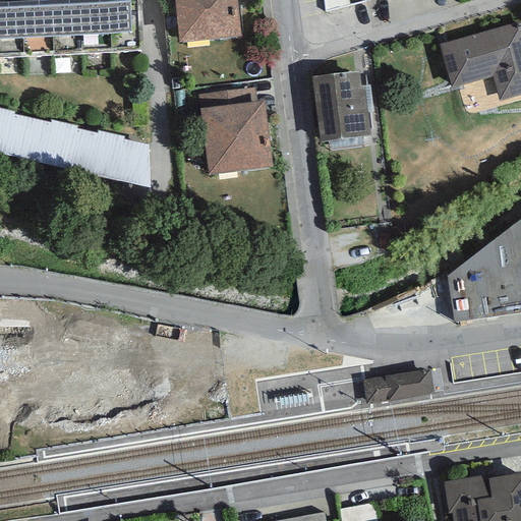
[(140,0),(0,0),(0,57),(143,50),(140,0)]
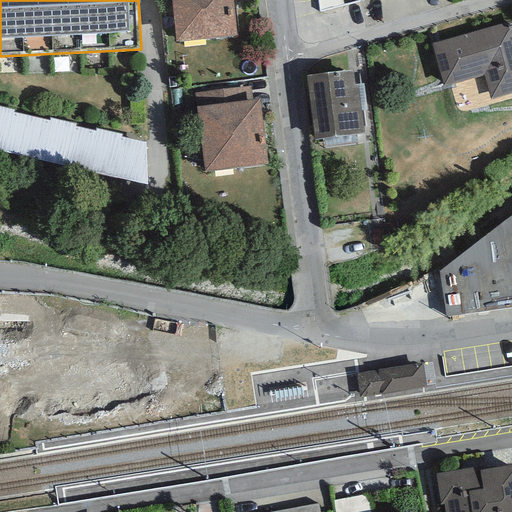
[(171,0),(175,43),(236,37),(232,0),(171,0)]
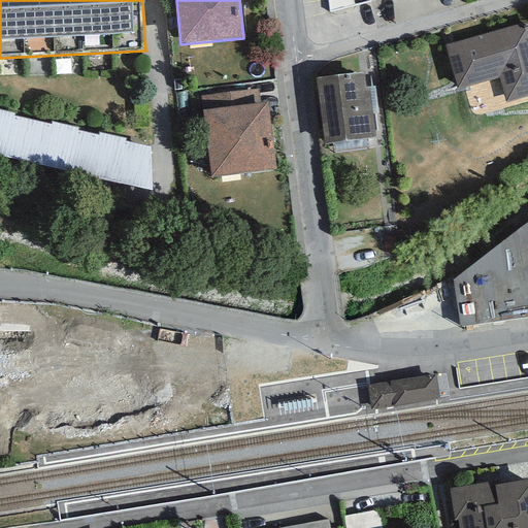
[(527,21),(444,45),(457,89),(498,77),(505,104),(527,97),(527,21)]
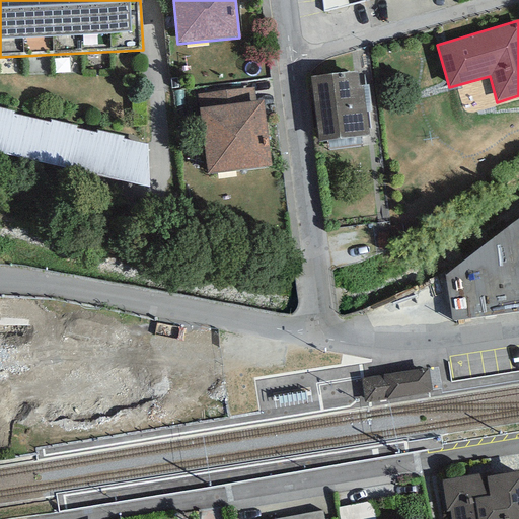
[(358,71),(310,76),(317,142),(368,136),(362,85),(359,85),(358,71)]
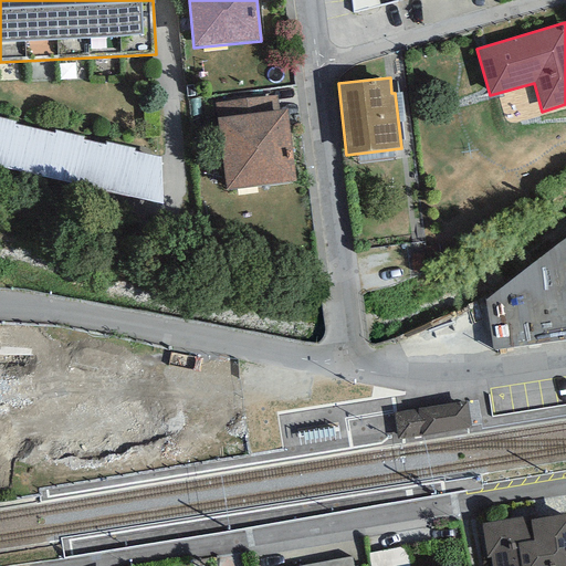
[(215,103),(217,117),(280,111),(278,95),(215,103)]
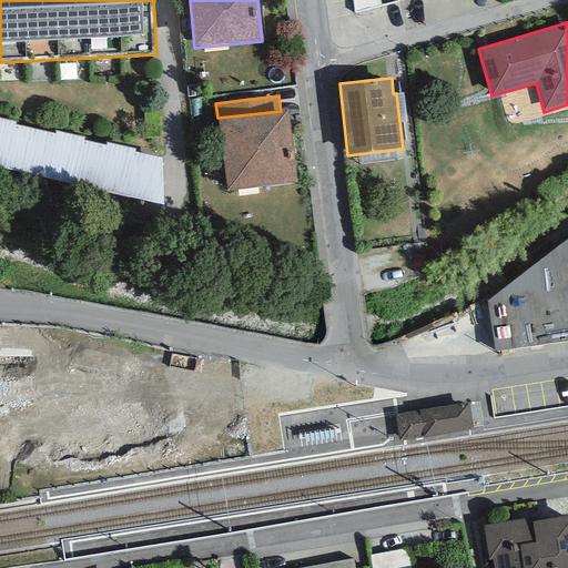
[(281,111),(217,118),(226,190),(297,181),(288,110),(281,111)]
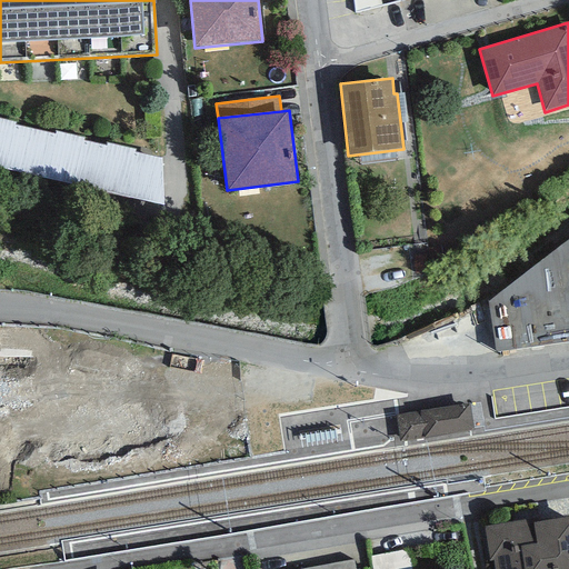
[(0,168),(163,205),(161,159),(133,153),(135,149),(107,143),(106,148),(82,141),(83,138),(56,131),(55,135),(15,125),(16,122),(0,118),(0,168)]
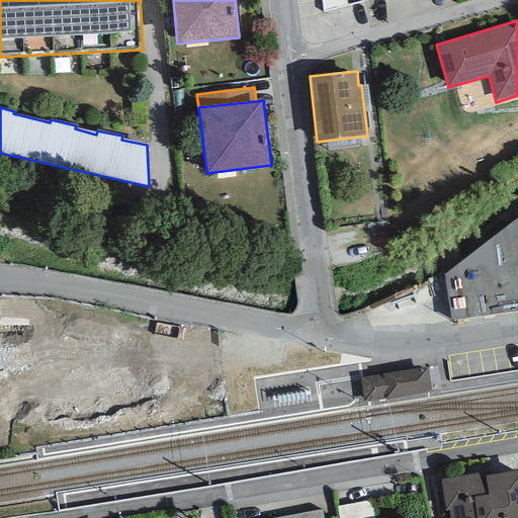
[(517,218),(444,275),(449,320),(517,311),(517,218)]
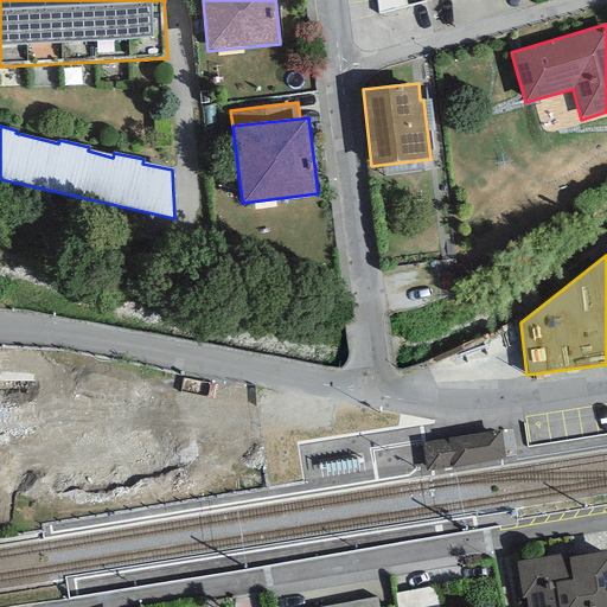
[(0,447),(18,446),(12,394),(0,395),(0,447)]
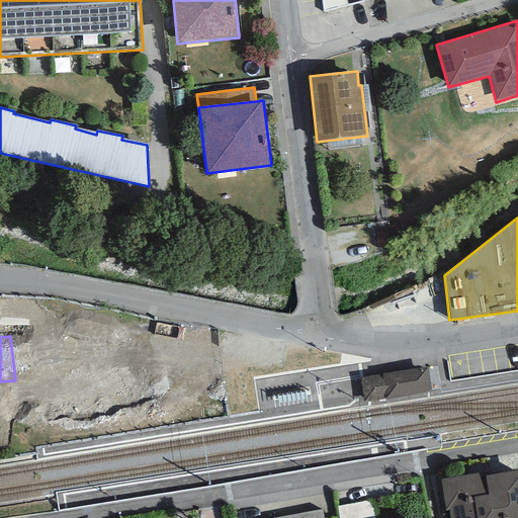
[(428,367),(360,377),(364,402),(432,392),(428,367)]
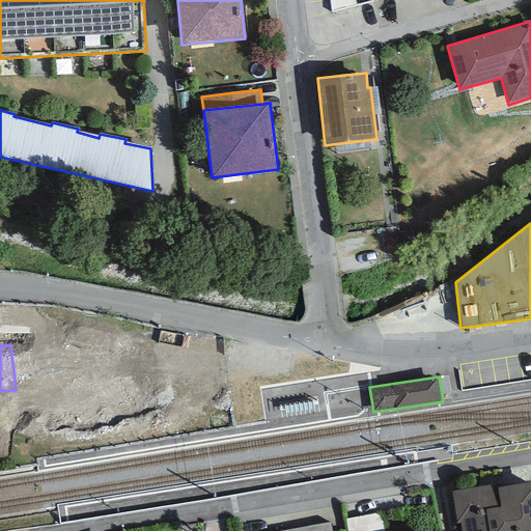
[(498,484),(451,492),(457,523),(460,523),(460,530),(530,530),(530,482),(498,487),(498,484)]
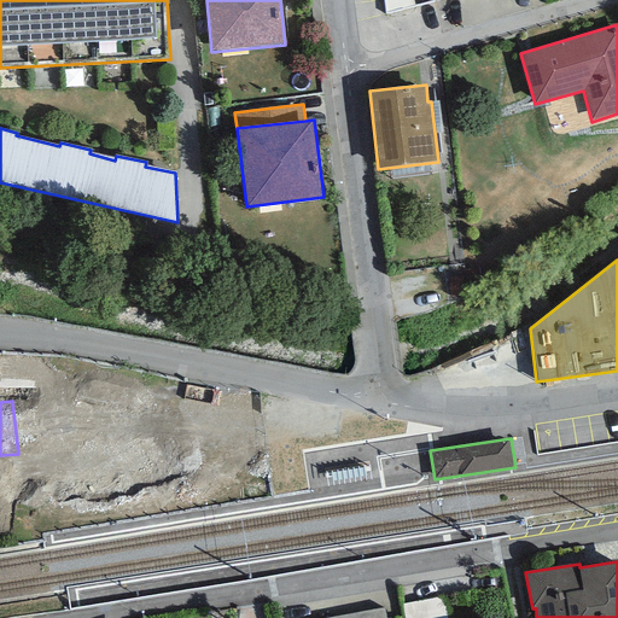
[(454,617),(450,595),(402,605),(403,617),(454,617)]
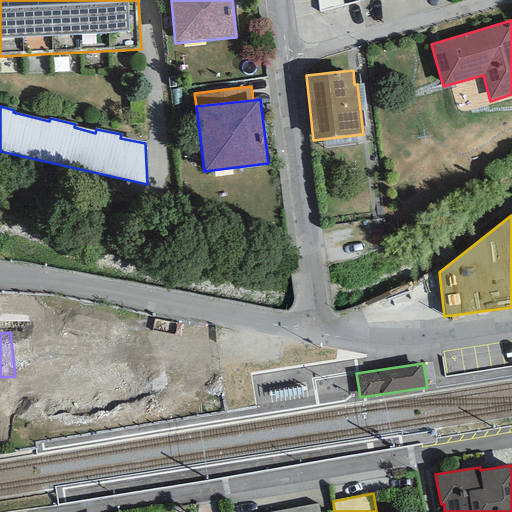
[(267,511),(319,511),(318,502),(267,511)]
